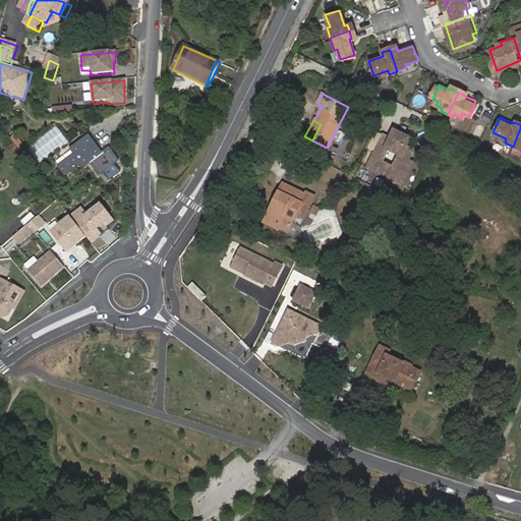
[(398,136),(391,131),(371,162),(391,174),(396,177),(403,176),(413,160),(419,151),(413,147),(417,138),(402,129),(398,136)]
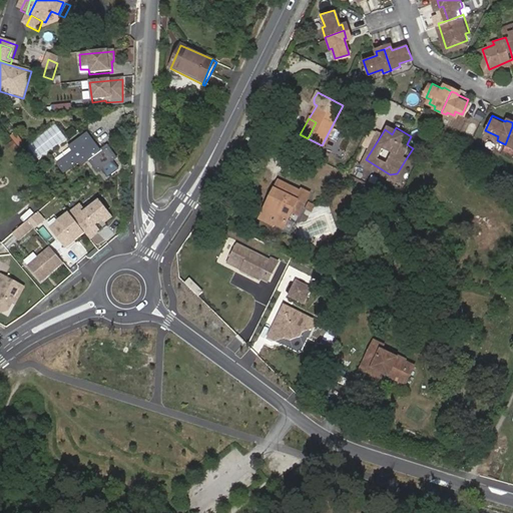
[(88,132),(77,140),(77,162),(79,161),(85,156),(89,160),(96,155),(91,149),(97,146),(88,132)]
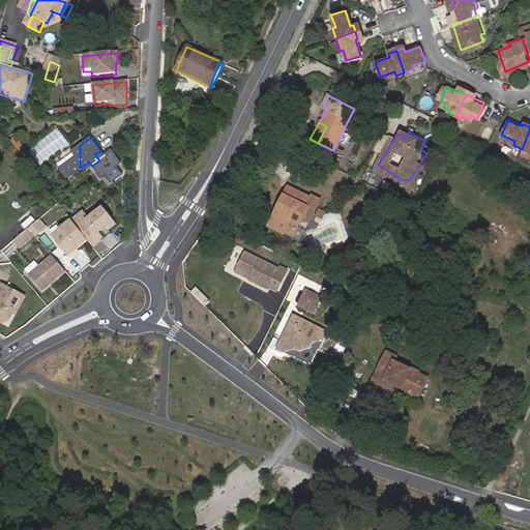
[(80,168),(80,145),(72,151),(77,157),(59,170),(65,178),(80,168)]
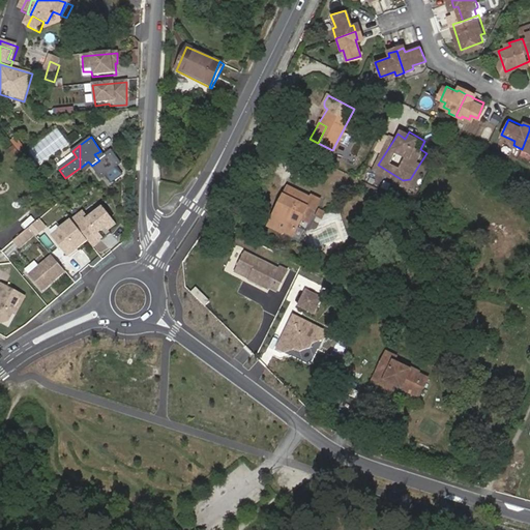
[(105,157),(100,151),(94,154),(99,160),(105,157)]
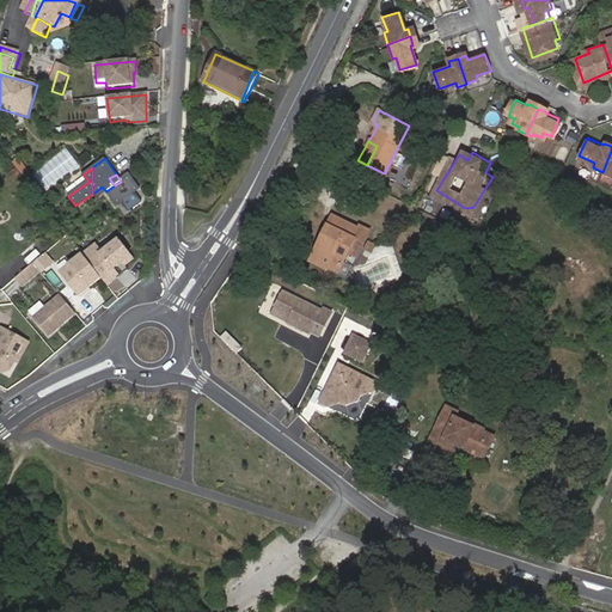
[(121,182),(115,185),(106,191),(115,206),(121,202),(127,212),(138,206),(130,195),(135,191),(127,178),(121,182)]
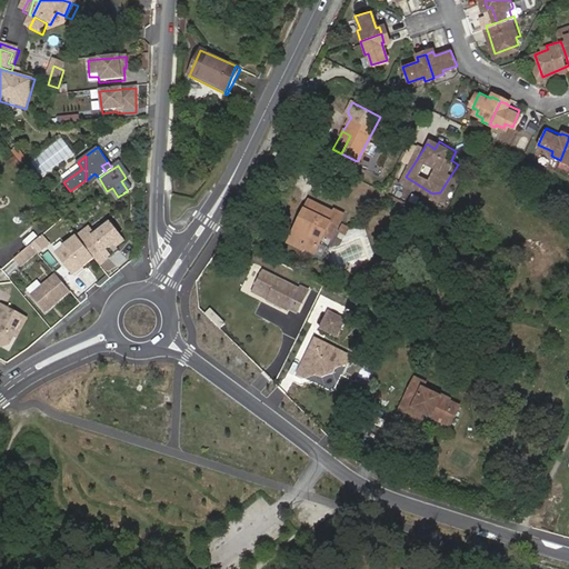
[(95,173),(88,179),(91,185),(99,178),(95,173)]
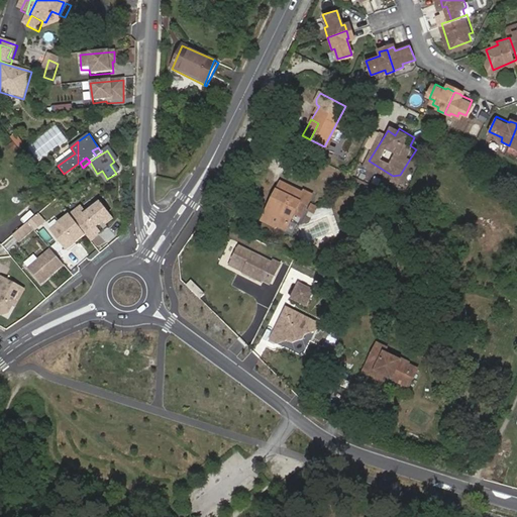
[(410,159),(400,175),(393,176),(388,173),(384,178),(398,187),(415,162),(410,159)]
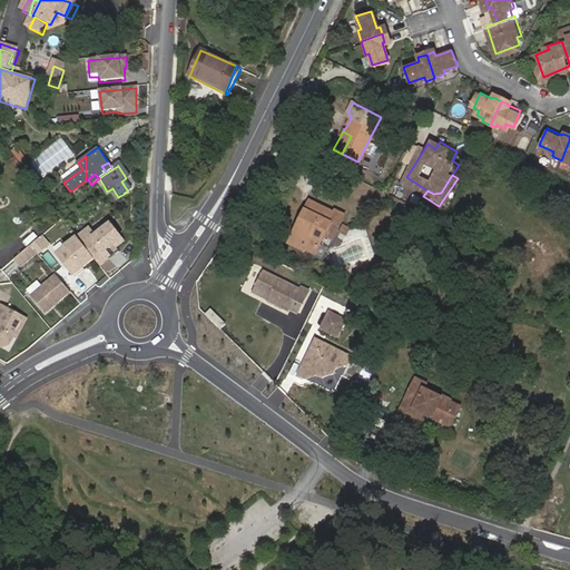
[(351,193),(362,195),(364,183),(353,179),(351,193)]
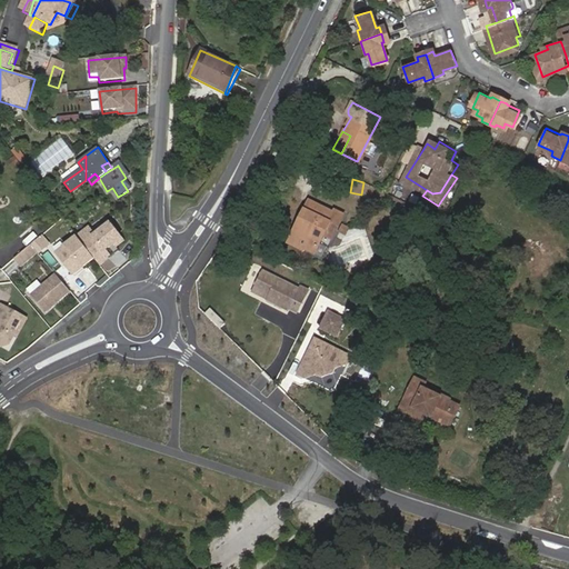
[(327,223),(335,229),(345,211),(335,207),(333,210),(308,199),(303,208),(308,209),(293,238),(313,248),(322,231),(327,223)]
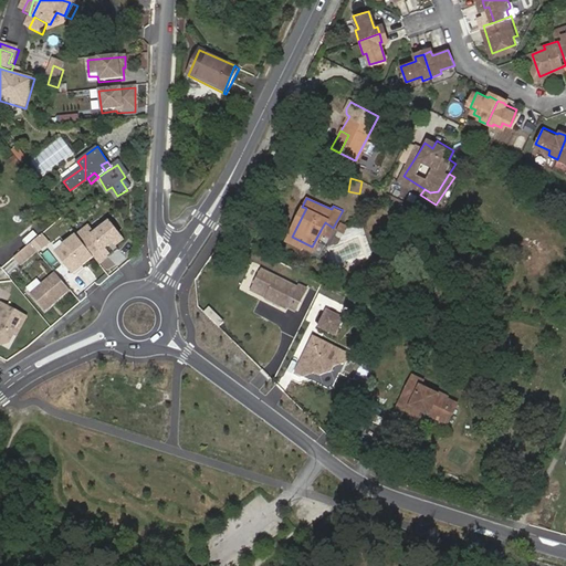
[(306,208),(302,207),(289,236),(292,237),(306,208)]
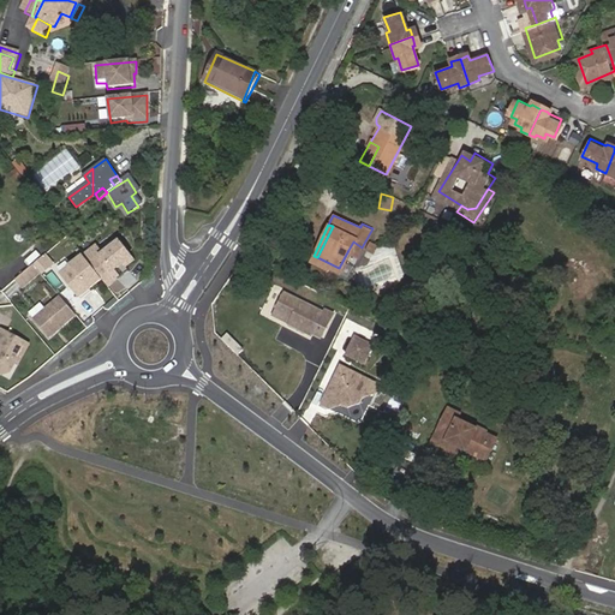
[(136,258),(119,242),(94,261),(95,272),(108,287),(136,258)]
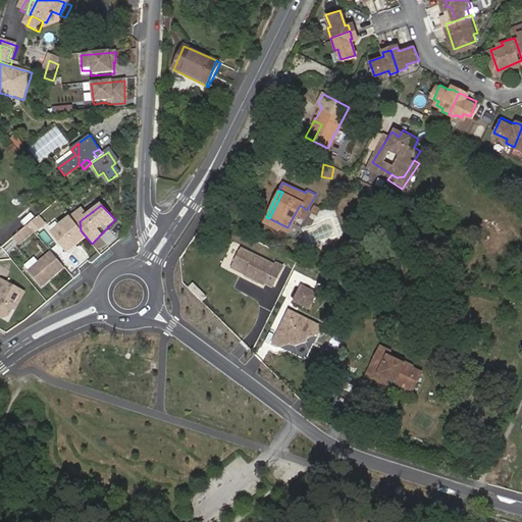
[(304,216),(307,210),(300,205),(296,212),(304,216)]
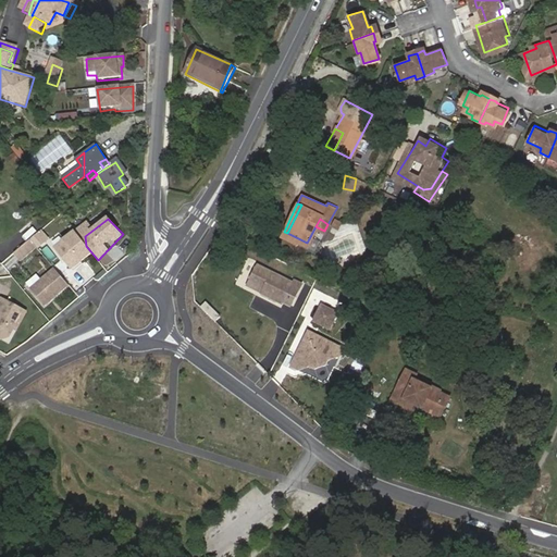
[(39,230),(28,238),(35,246),(36,247),(46,238),(39,230)]
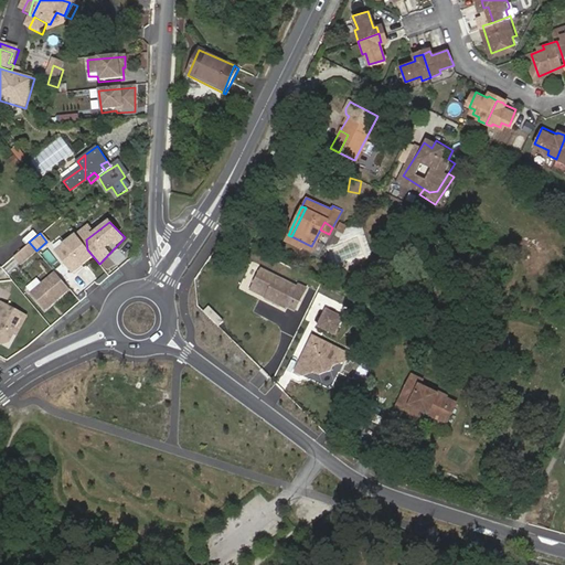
[(75,235),(54,251),(75,277),(94,259),(75,235)]
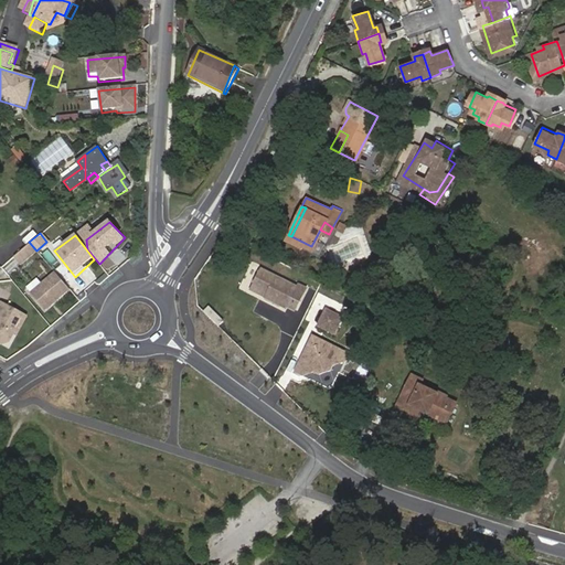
[(29,242),(13,255),(20,263),(35,249),(29,242)]
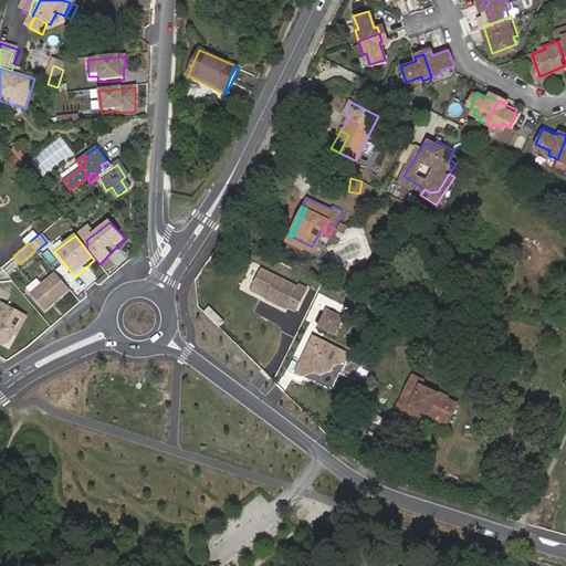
[(98,283),(107,274),(94,260),(84,270),(98,283)]
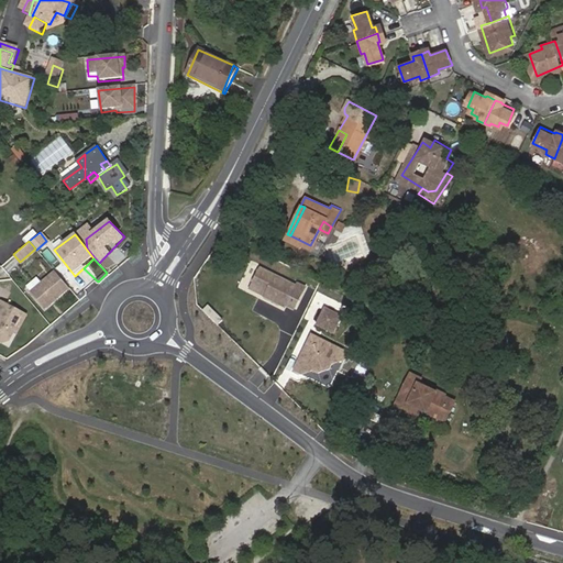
[(258,267),(250,284),(263,290),(262,294),(279,302),(280,299),(289,302),(296,307),(307,285),(299,282),(297,286),(258,267)]
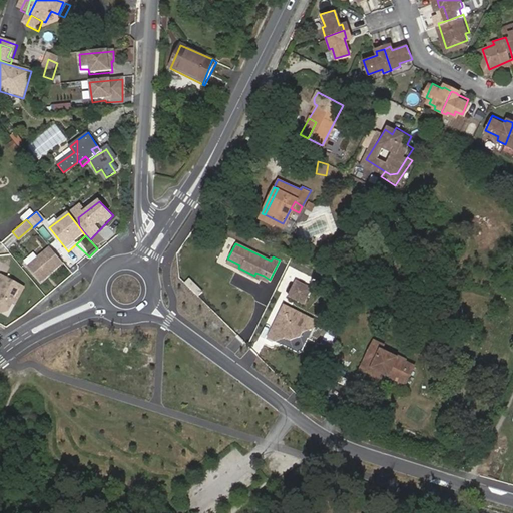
[(62,262),(49,246),(26,266),(39,281),(62,262)]
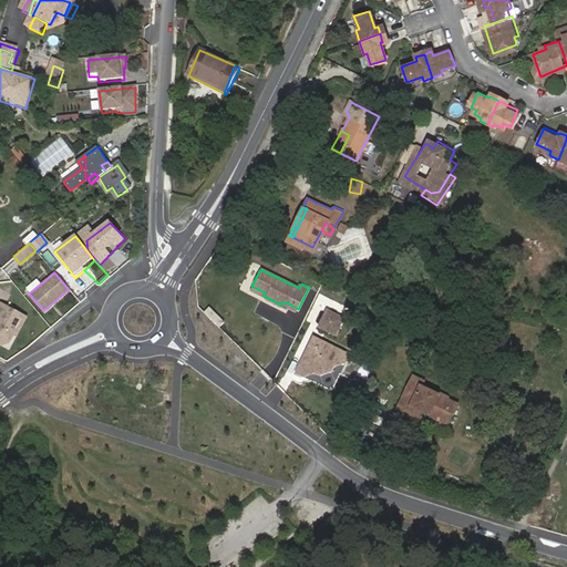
[(251,286),(250,289),(264,296),(265,292),(251,286)]
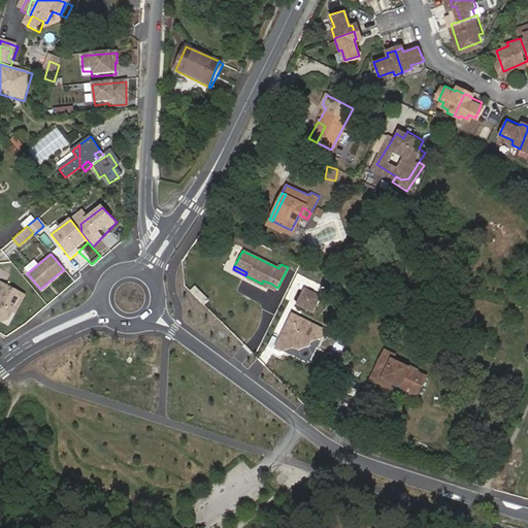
[(24,294),(2,283),(0,286),(0,320),(8,318),(12,310),(14,311),(24,294)]
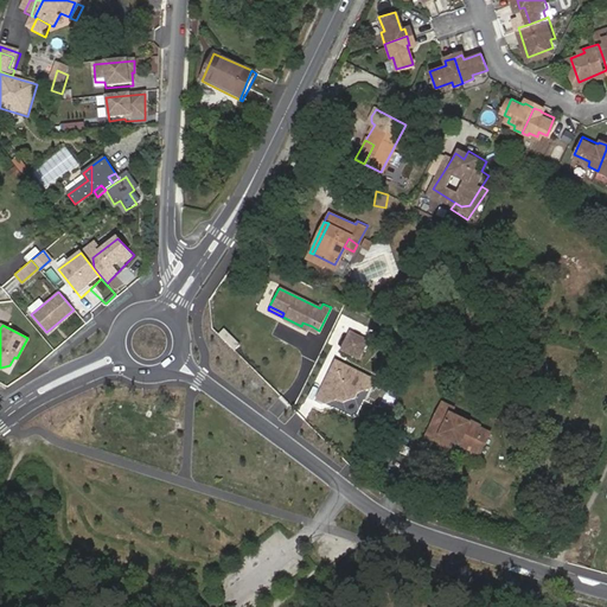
[(225,328),(218,334),(231,350),(238,344),(225,328)]
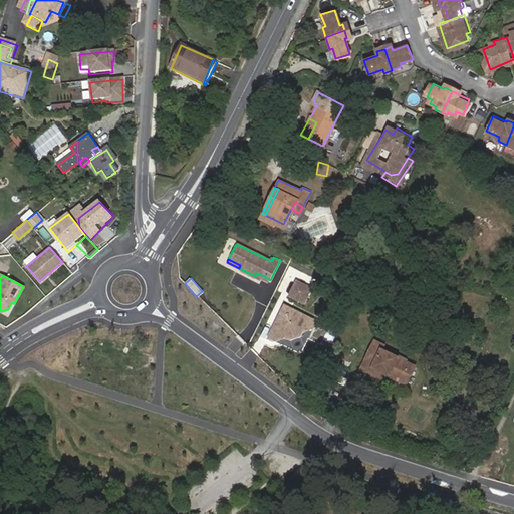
[(306,303),(313,286),(300,279),(292,296),(306,303)]
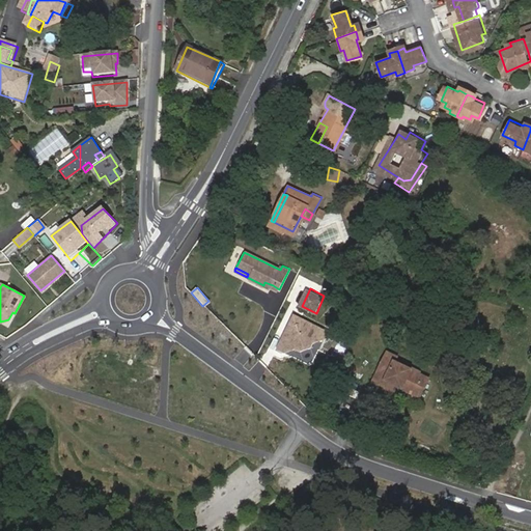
[(329,332),(301,317),(295,320),(283,343),(292,345),(304,343),(308,344),(313,343),(314,340),(326,338),(329,332)]
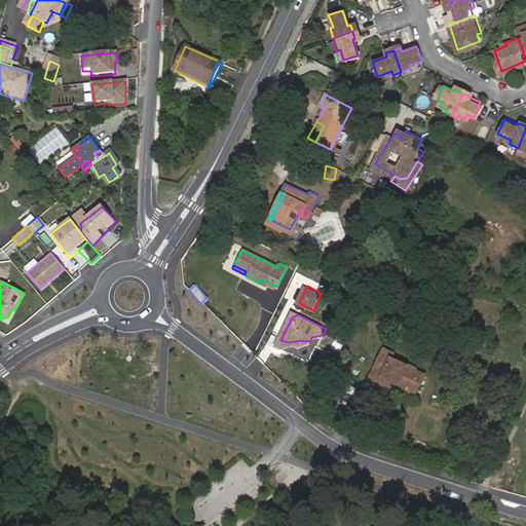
[(413,376),(416,371),(389,358),(391,353),(382,349),(366,384),(384,393),(390,380),(417,392),(423,380),(413,376)]
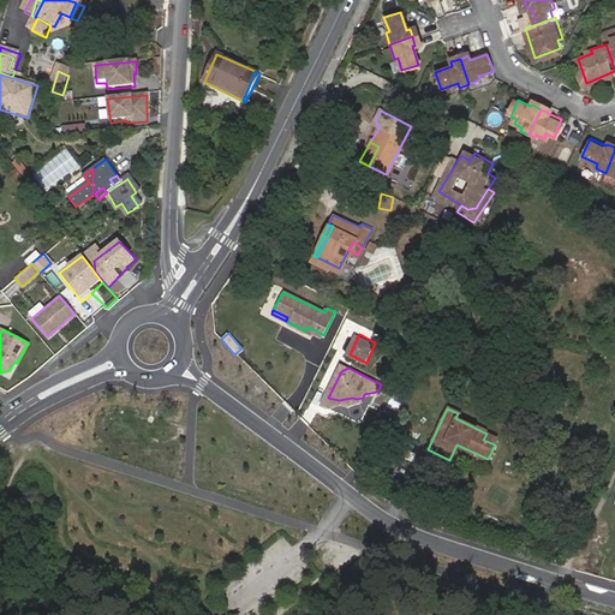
[(497,439),(487,434),(483,440),(495,445),(497,439)]
